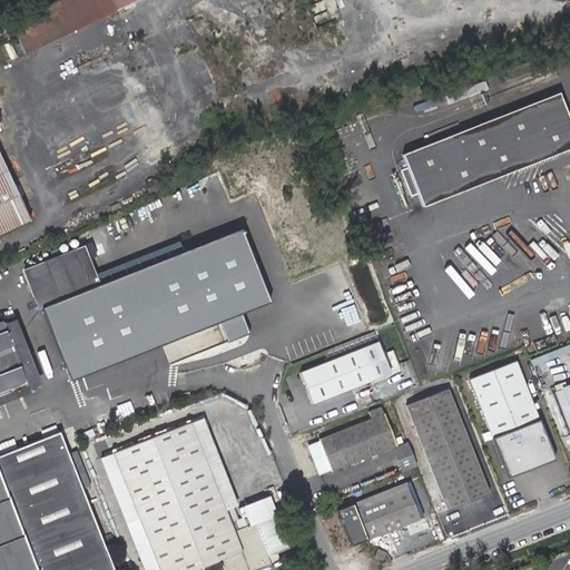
[(57,0),(15,19),(29,51),(121,9),(116,0),(57,0)]
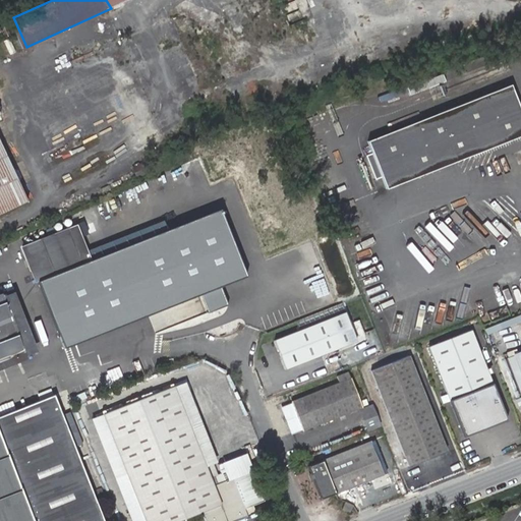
[(106,0),(111,8),(127,0),(106,0)]
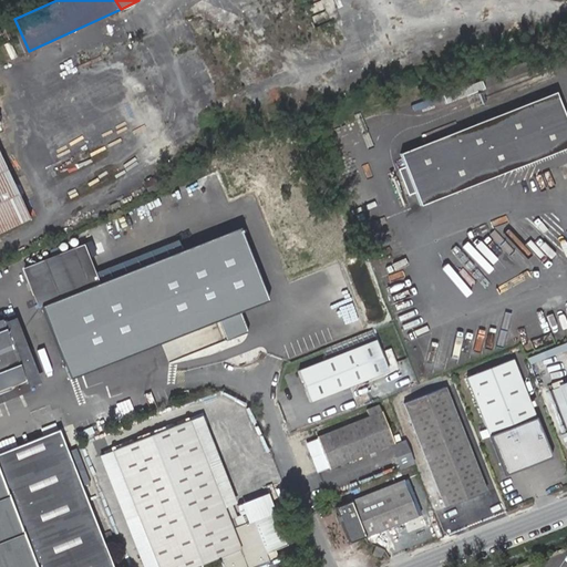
[(566,147),(566,121),(556,92),(401,153),(406,166),(400,168),(410,195),(416,192),(422,205),(566,147)]
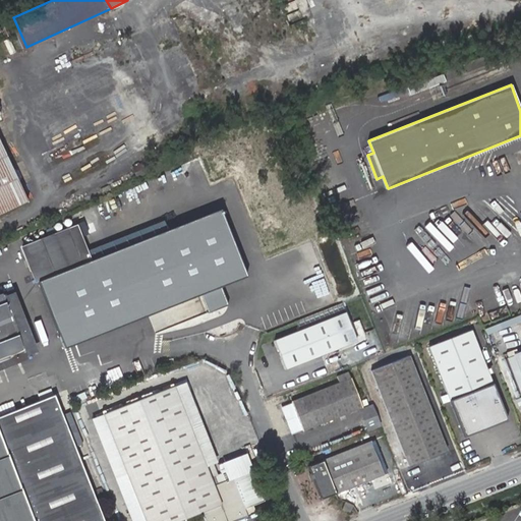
[(0,132),(0,216),(33,200),(0,132)]
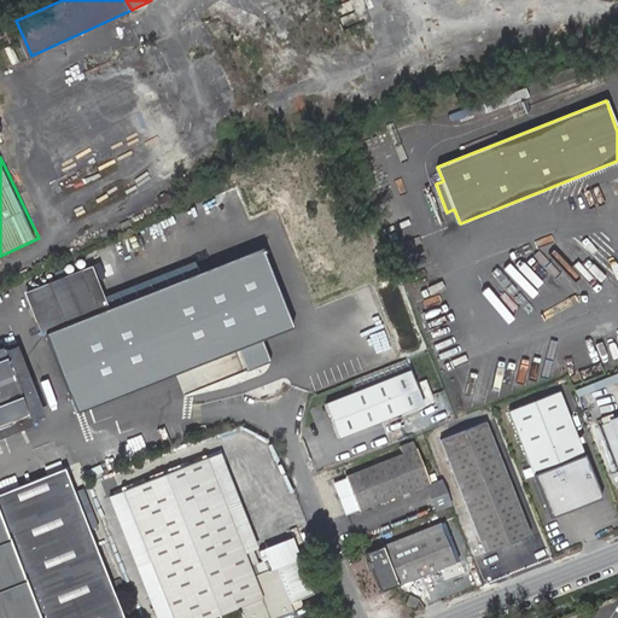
[(88,266),(35,286),(52,331),(82,407),(295,325),(264,248),(105,309),(88,266)]
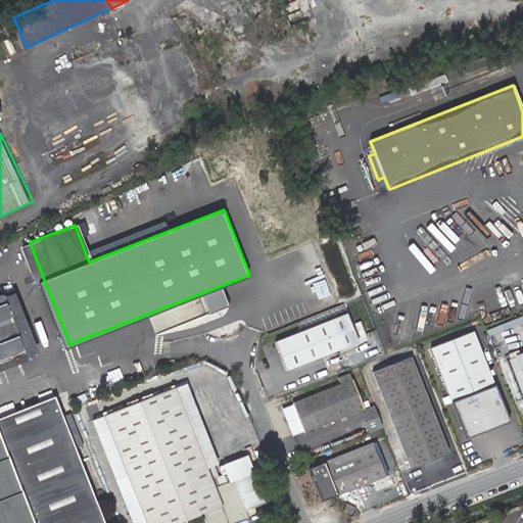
[(44,280),(30,242),(22,246),(37,282),(44,280)]
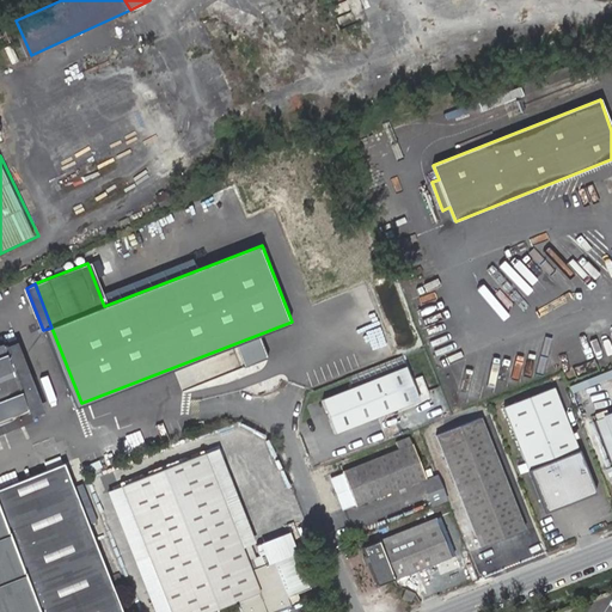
[(17,342),(4,347),(30,416),(43,412),(17,342)]
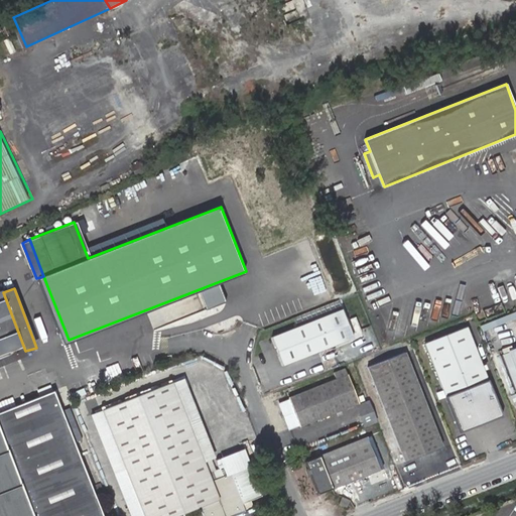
[(25,351),(3,292),(0,293),(0,362),(25,353),(25,351)]
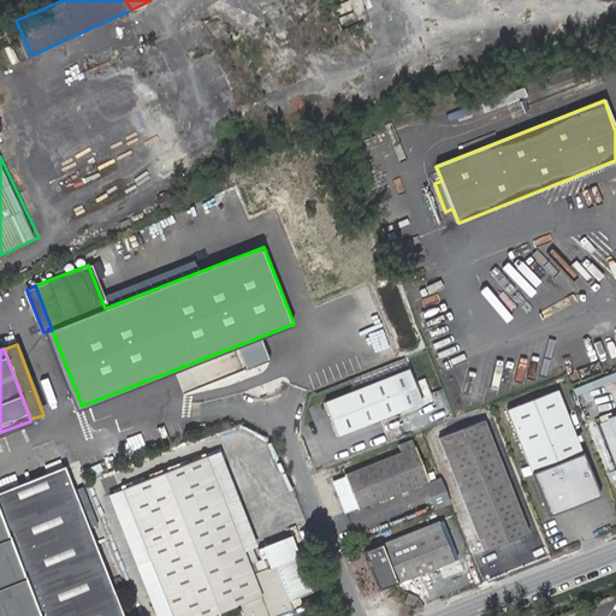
[(341,437),(425,404),(413,371),(329,403),(341,437)]
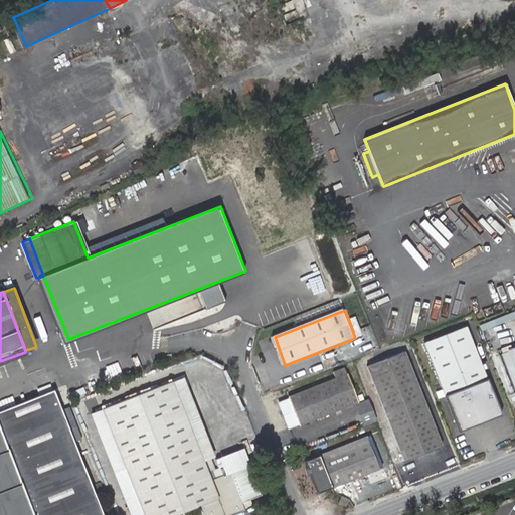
[(502,414),(467,325),(425,341),(461,431),(502,414)]
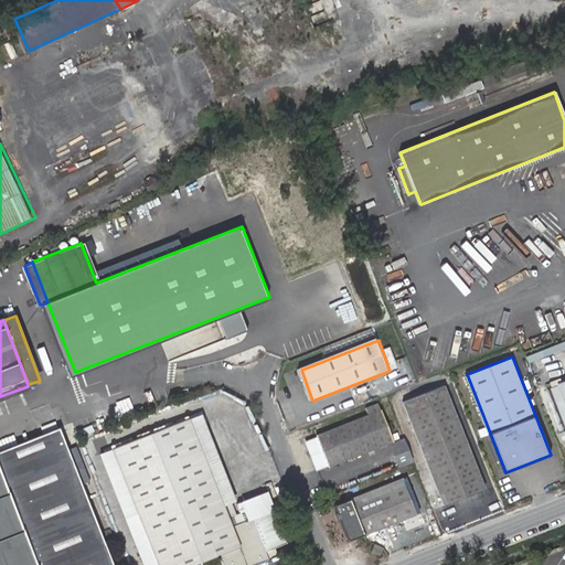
[(564,381),(548,387),(564,429),(564,381)]
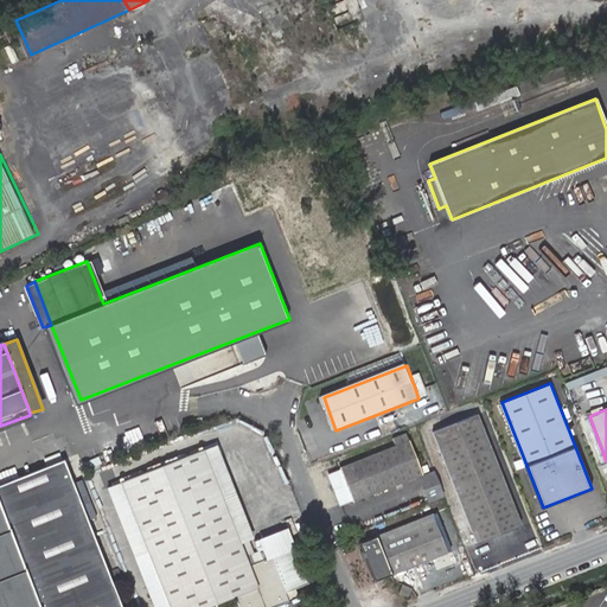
[(435,429),(478,541),(522,524),(478,413),(435,429)]
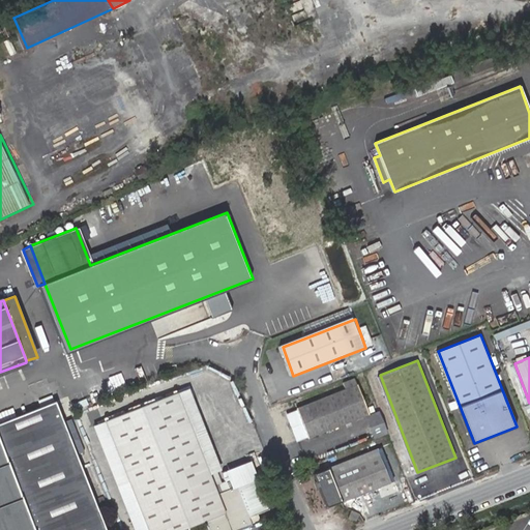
[(301,410),(291,414),(300,439),(311,435),(312,438),(373,414),(361,384),(359,385),(357,378),(347,382),(350,388),(300,408),(301,410)]
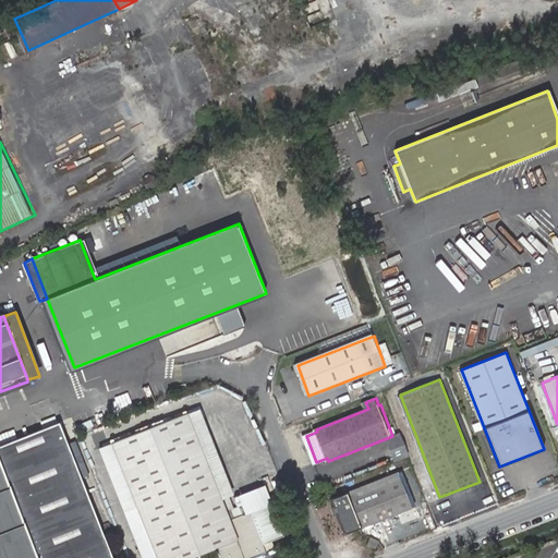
[(38,426),(53,422),(47,404),(33,410),(38,426)]
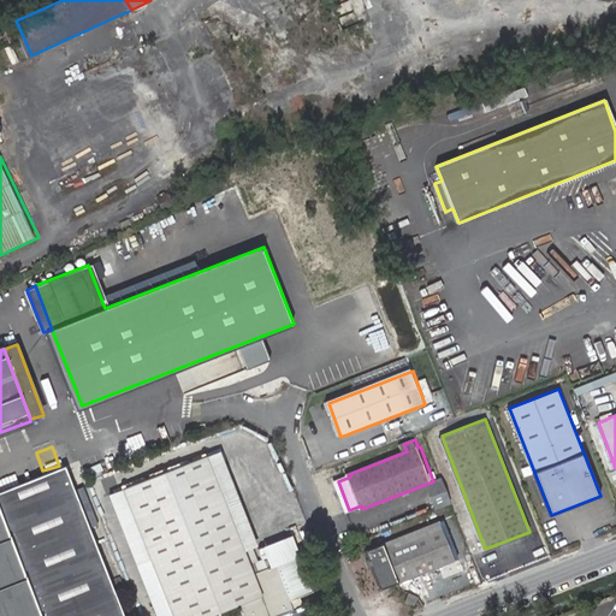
[(369,454),(344,460),(345,469),(372,463),(369,454)]
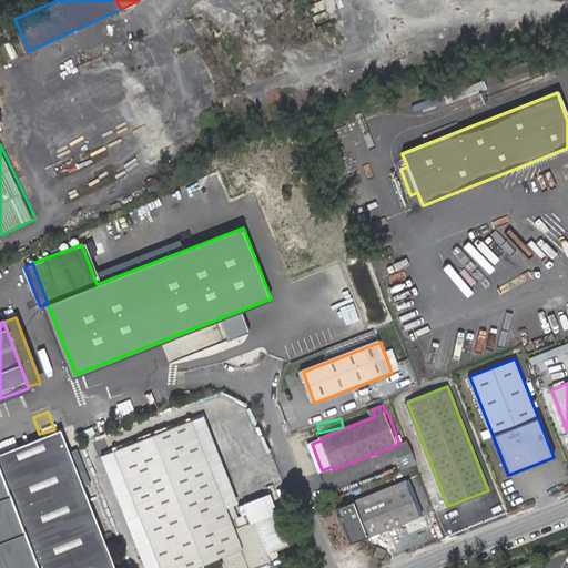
[(231,519),(193,419),(113,450),(158,567),(193,567),(223,557),(227,567),(256,567),(260,567),(267,551),(255,521),(251,524),(235,529),(231,519)]
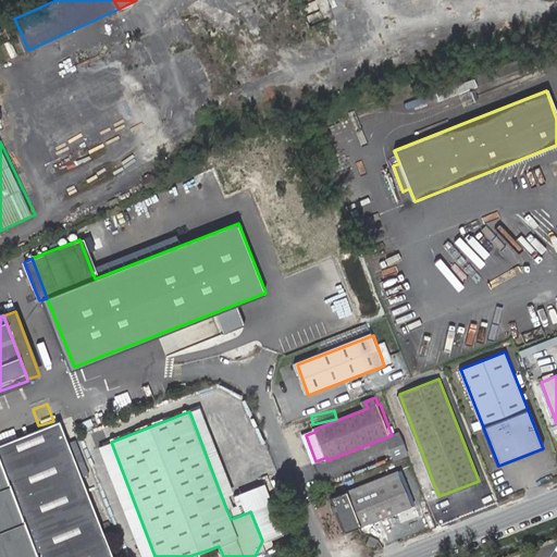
[(113,556),(60,419),(0,442),(0,556),(113,556)]
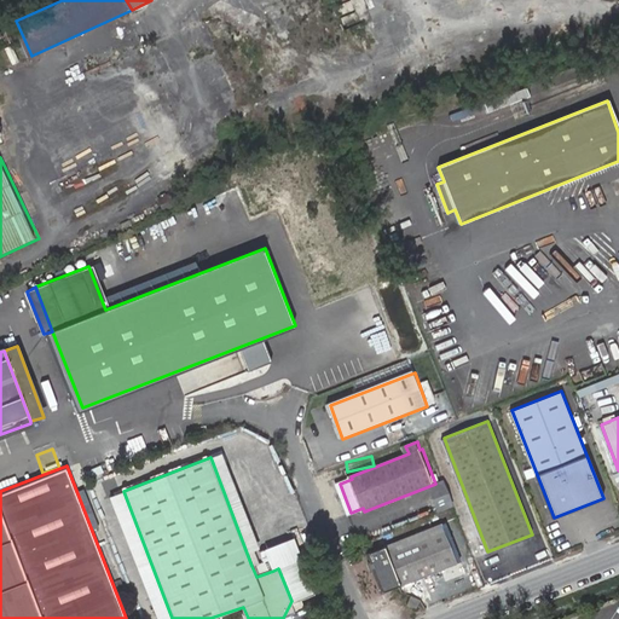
[(115,495),(162,618),(172,618),(123,491),(115,495)]
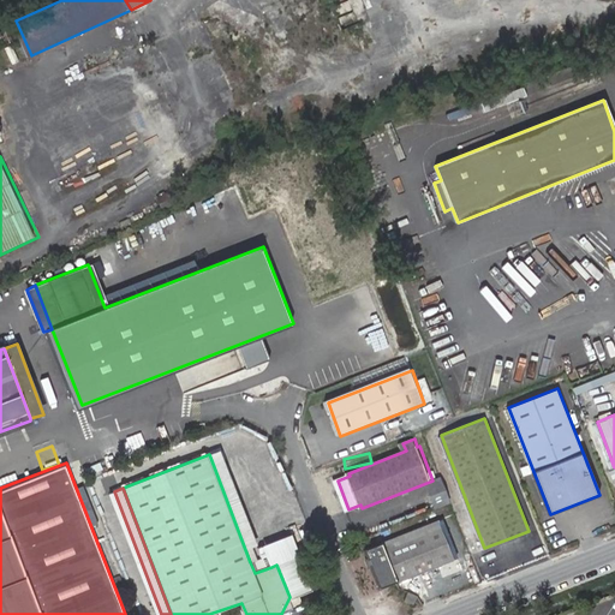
[(440,526),(375,554),(387,586),(454,559),(440,526)]
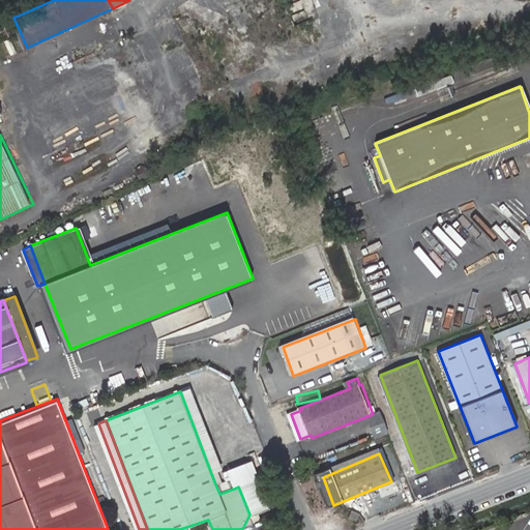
[(230,478),(215,484),(219,494),(234,489),(230,478)]
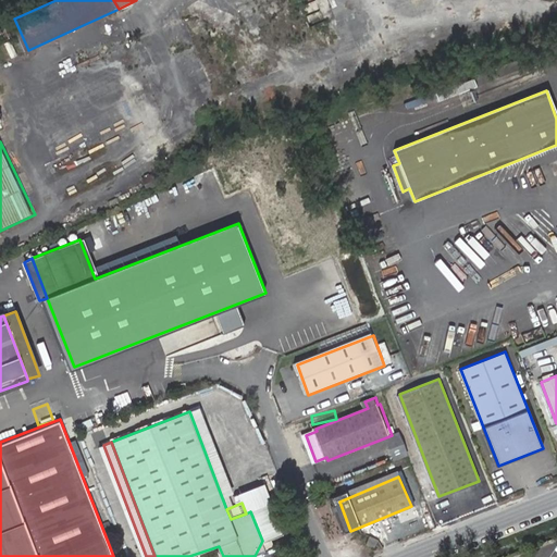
[(262,541),(263,544),(284,536),(272,504),(250,511),(262,541)]
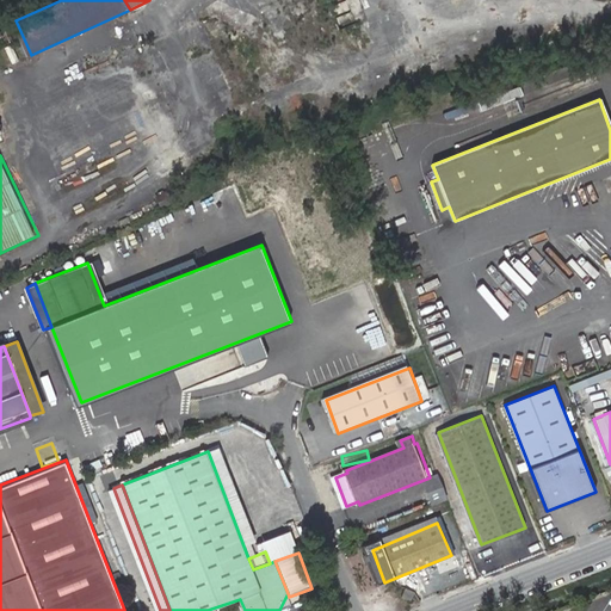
[(402,596),(412,600),(415,592),(406,587),(402,596)]
